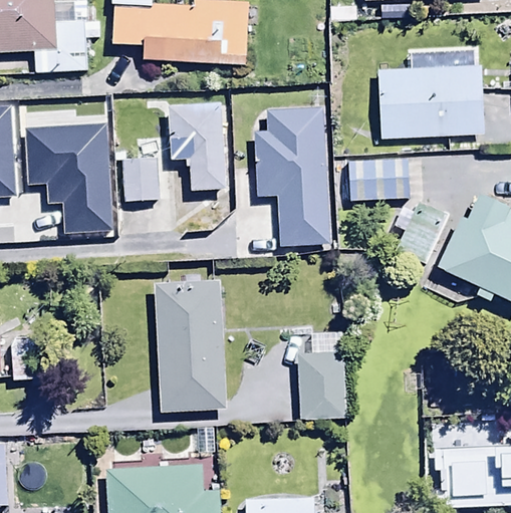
[(0,0),(0,53),(34,52),(34,72),(87,71),(86,39),(101,39),(100,20),(88,20),(88,0),(54,1),(54,0),(0,0)]
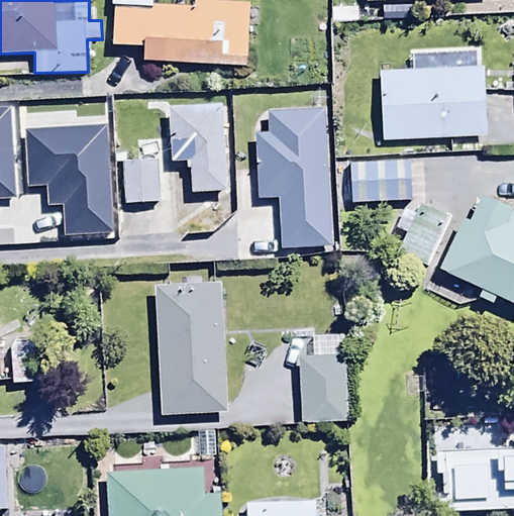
[(145,45),(144,59),(247,67),(252,2),(223,0),(193,0),(193,4),(153,1),(152,0),(111,0),(111,5),(115,5),(111,43),(145,45)]
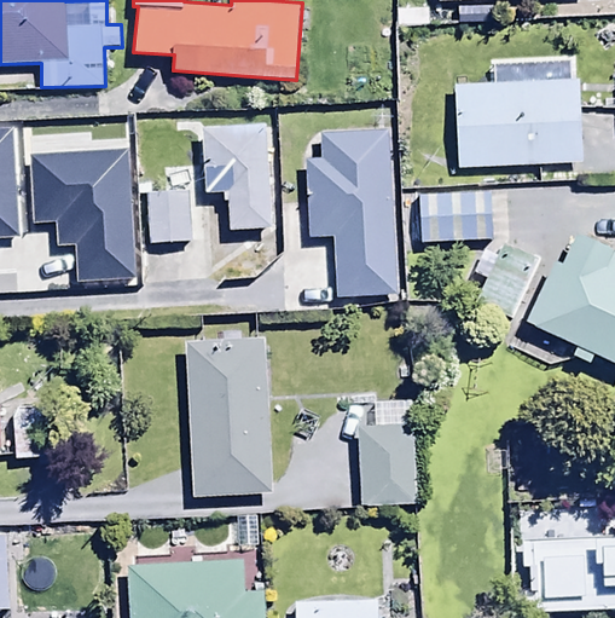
[(453,81),(458,166),(587,157),(581,74),(491,80),(489,59),(459,62),(460,80),(453,81)]
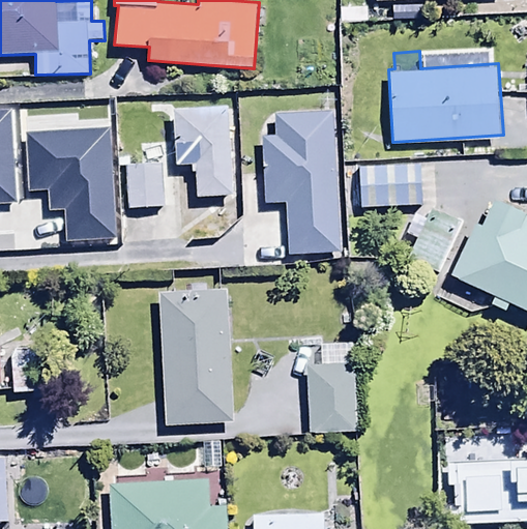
[(34,100),(35,153),(81,152),(80,127),(108,126),(107,98),(34,100)]
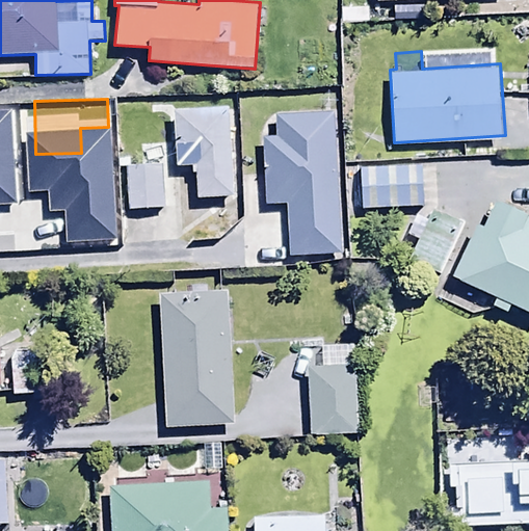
[(199,196),(236,194),(232,106),(176,108),(178,165),(197,164),(199,196)]
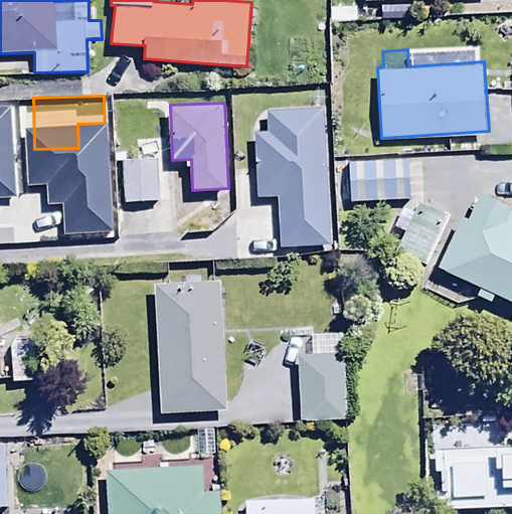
[(331,242),(323,108),(268,112),(269,132),(252,132),(257,197),(277,196),(280,245),(331,242)]
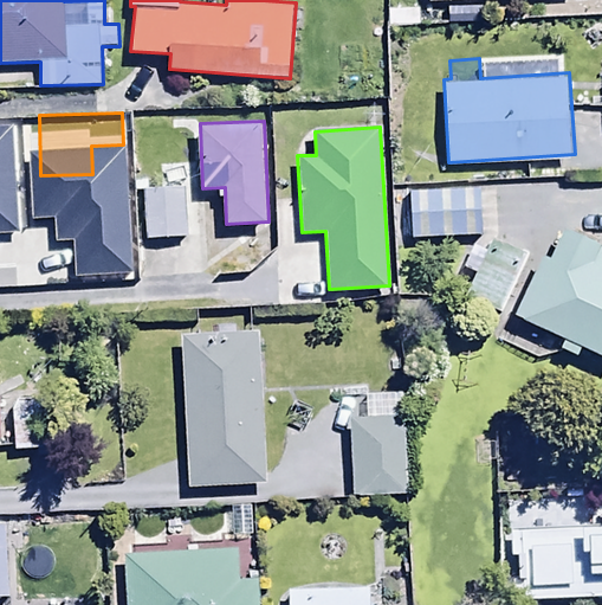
[(409,188),(413,238),(497,232),(494,193),(481,194),(480,184),(409,188)]
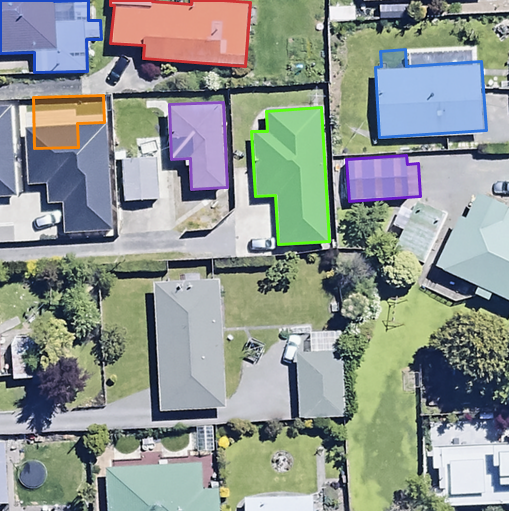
[(124,158),(124,199),(160,199),(160,158),(124,158)]
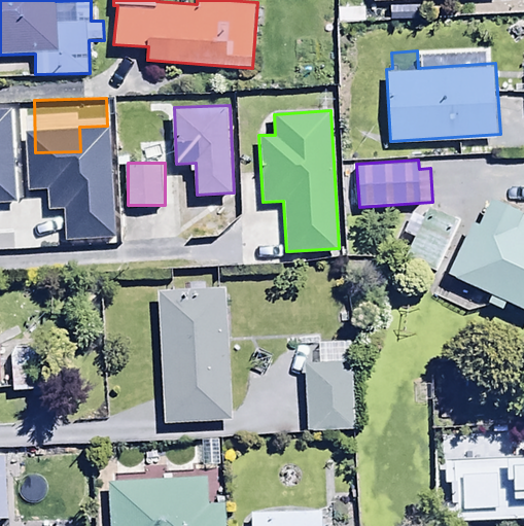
[(457,248),(446,273),(491,293),(488,302),(504,309),(508,301),(523,308),(523,216),(491,201),(479,229),(464,222),(453,246),(457,248)]
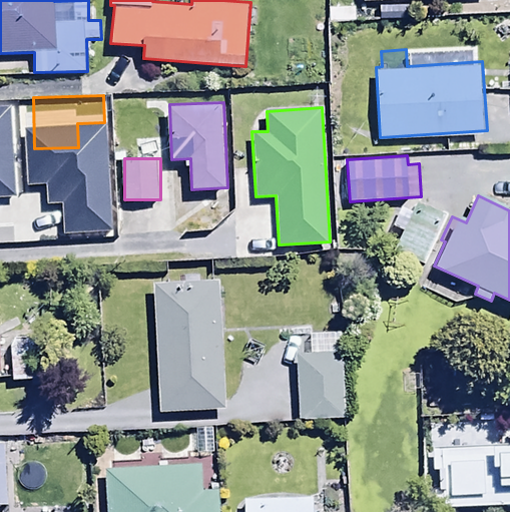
[(30,197),(1,198),(1,218),(31,217),(30,197)]
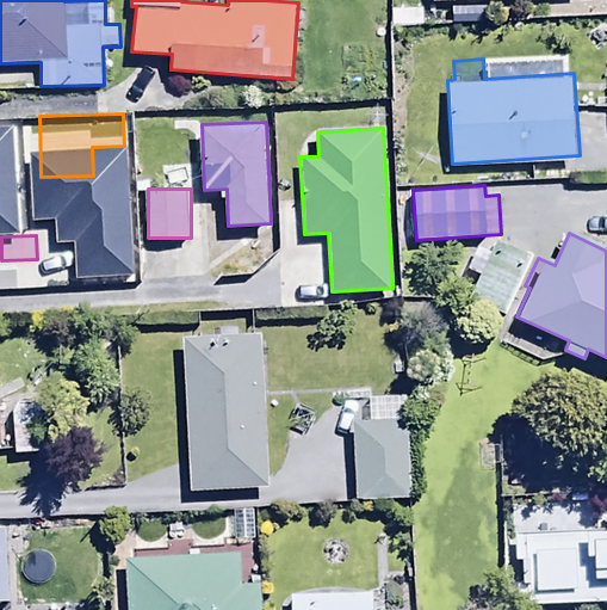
[(477,301),(508,314),(534,256),(505,242),(477,301)]
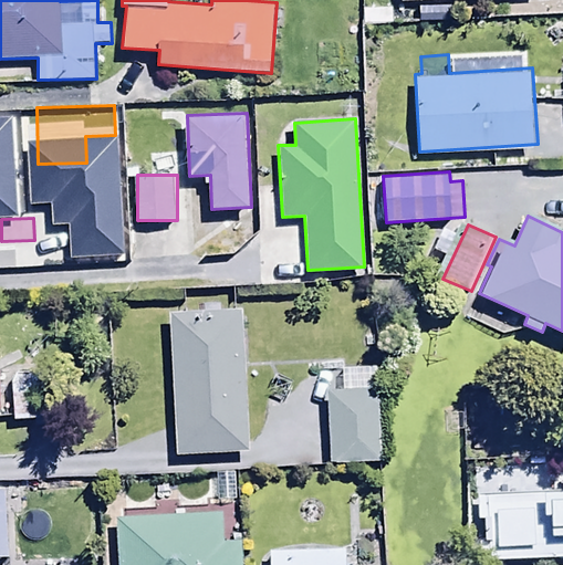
[(171,311),(177,452),(250,449),(244,309),(171,311)]
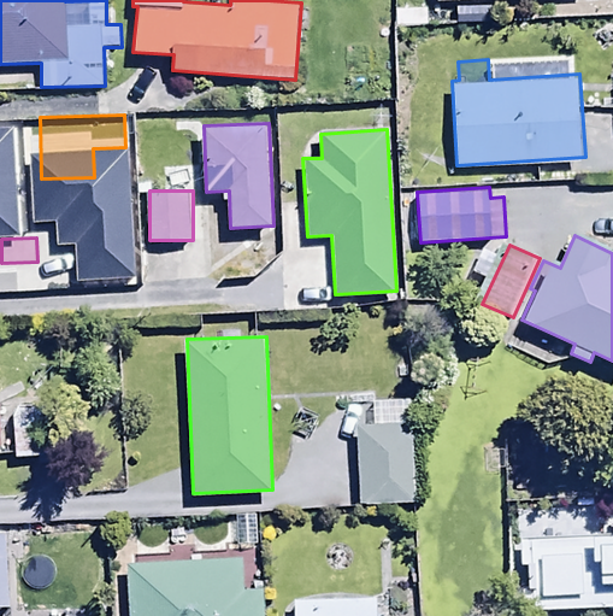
[(359,503),(418,500),(413,397),(372,399),(373,423),(357,424),(359,503)]
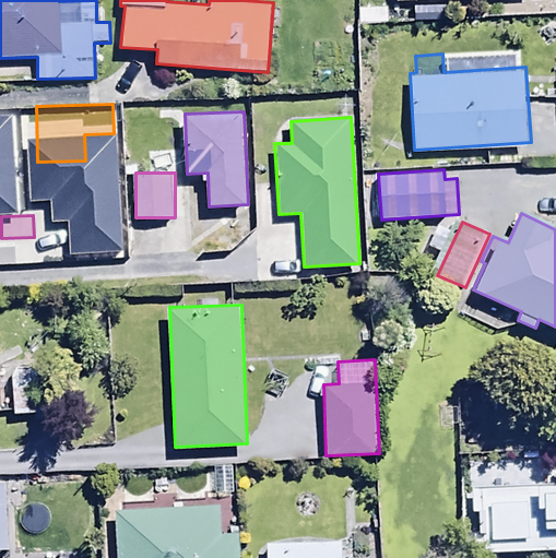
[(555,458),(471,461),(474,551),(555,547),(555,458)]
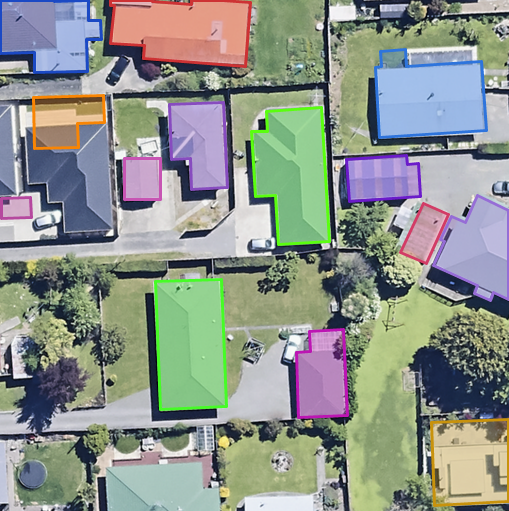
[(105,466),(106,510),(221,510),(221,487),(204,488),(203,461),(105,466)]
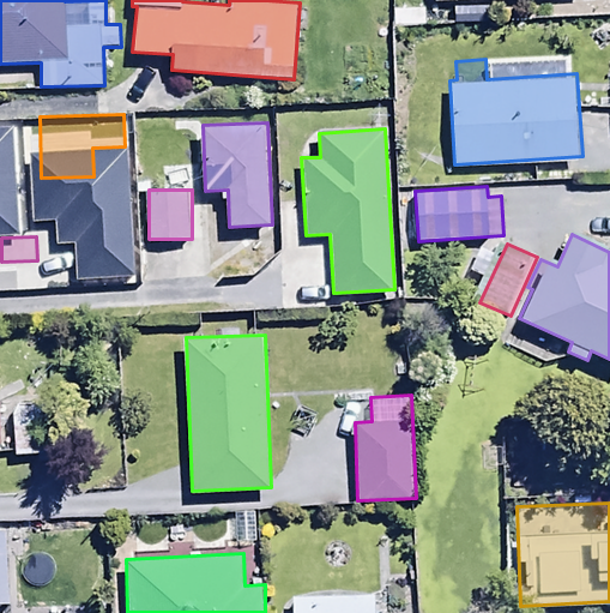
[(382,612),(384,611),(378,611),(376,594),(294,596),(294,612),(382,612)]
